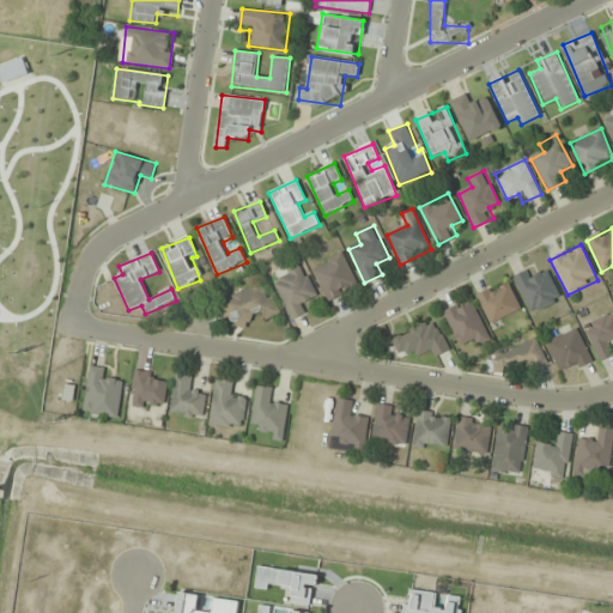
[(311,268),(328,302),(359,286),(343,253),(311,268)]
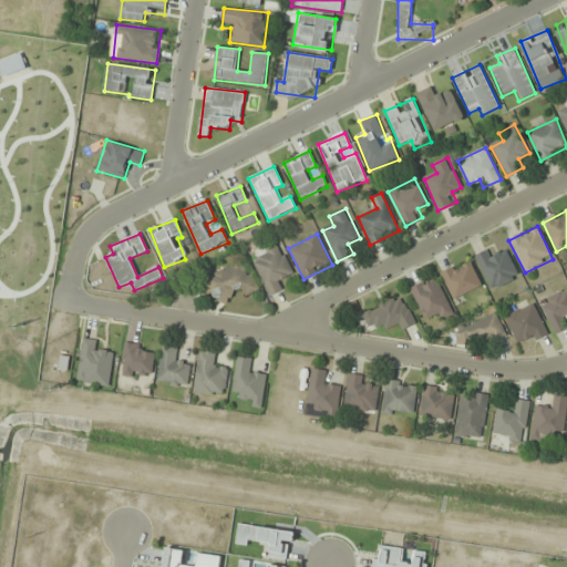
[(257,250),(261,260),(254,264),(269,296),(287,287),(282,277),(292,272),(277,241),(257,250)]
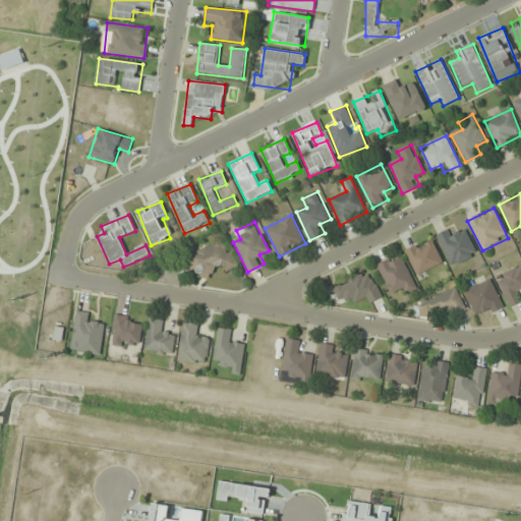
[(466,231),(455,236),(451,229),(436,236),(451,267),(477,254),(466,231)]
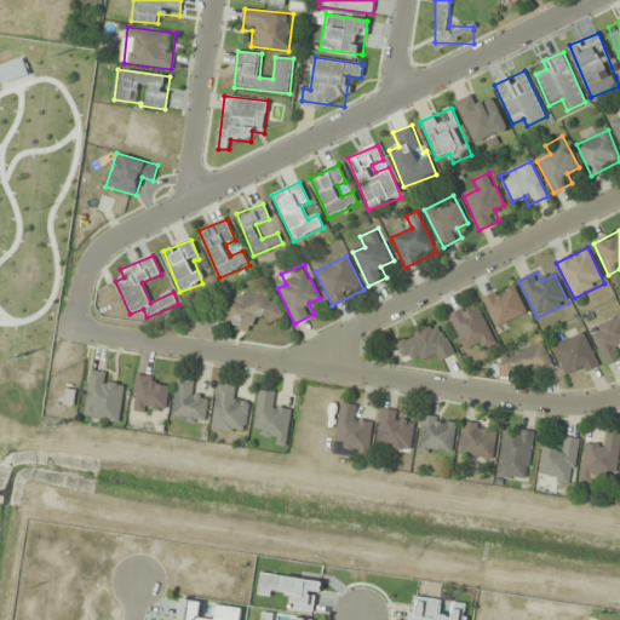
[(282,317),(268,285),(217,308),(225,325),(235,320),(240,331),(264,319),(267,325),(282,317)]
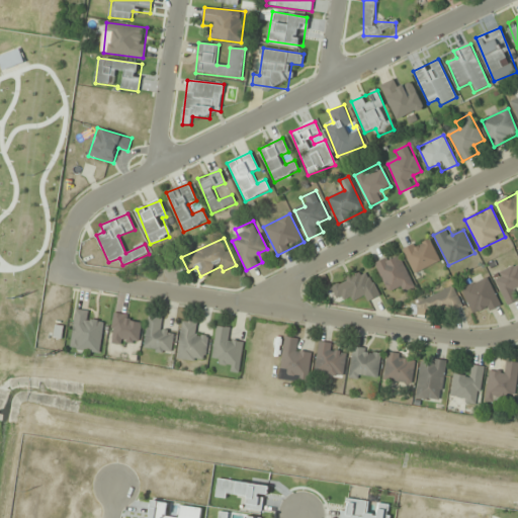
[(414,273),(440,260),(428,238),(403,250),(414,273)]
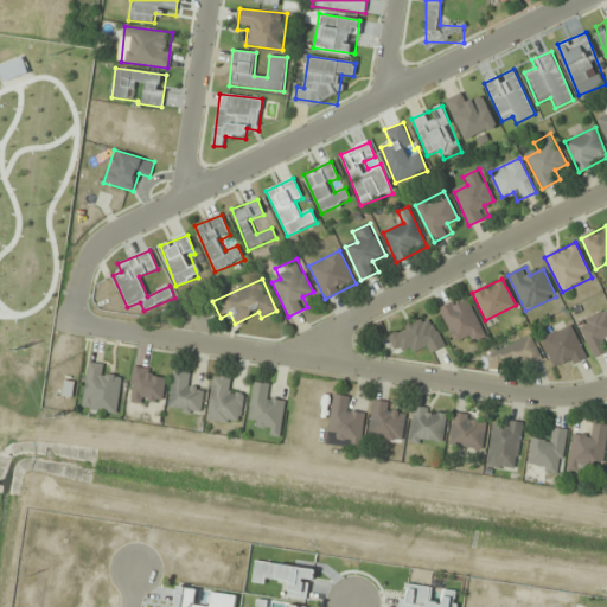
[(454,342),(467,334),(472,343),(486,337),(467,296),(439,310),(454,342)]
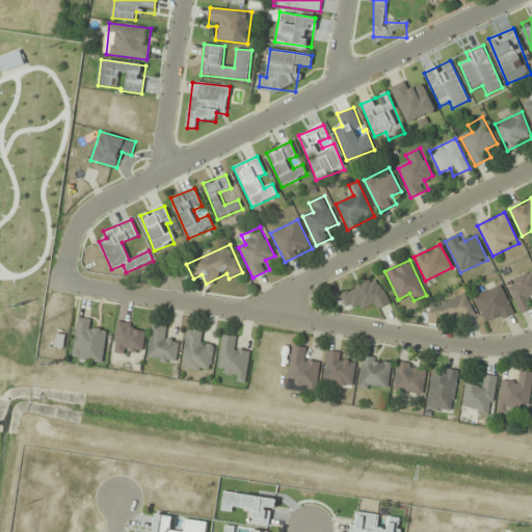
[(531,270),(506,285),(521,313),(531,307),(531,270)]
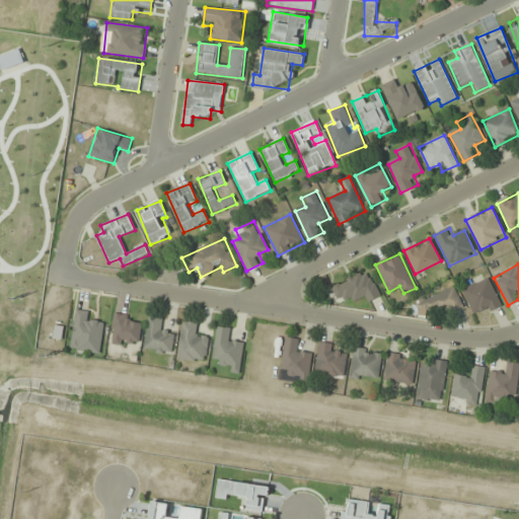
[(339,306),(377,294),(370,272),(331,284),(339,306)]
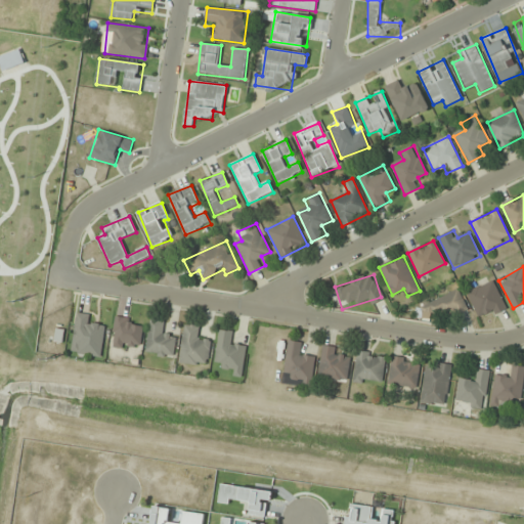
[(506,308),(493,281),(467,293),(479,320),(506,308)]
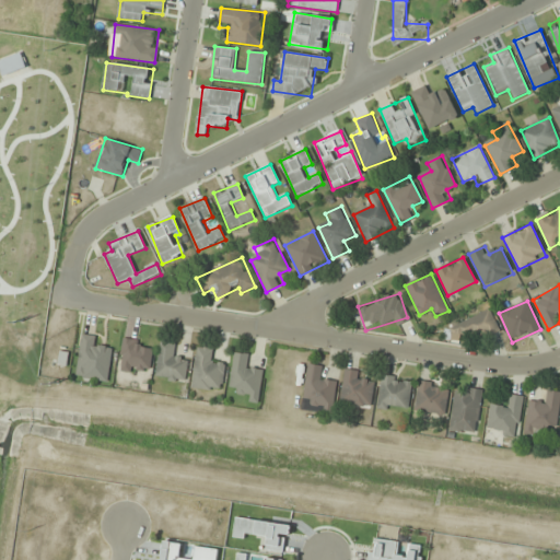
[(453,317),(453,335),(496,335),(496,317),(453,317)]
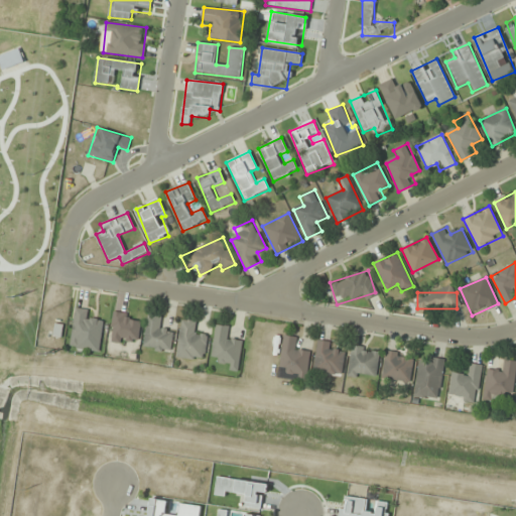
[(103,321),(86,318),(87,310),(75,308),(71,345),(100,349),(103,321)]
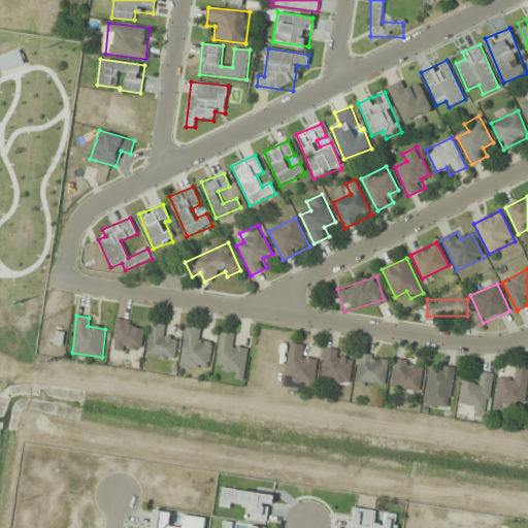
[(140,353),(144,324),(117,320),(113,349),(140,353)]
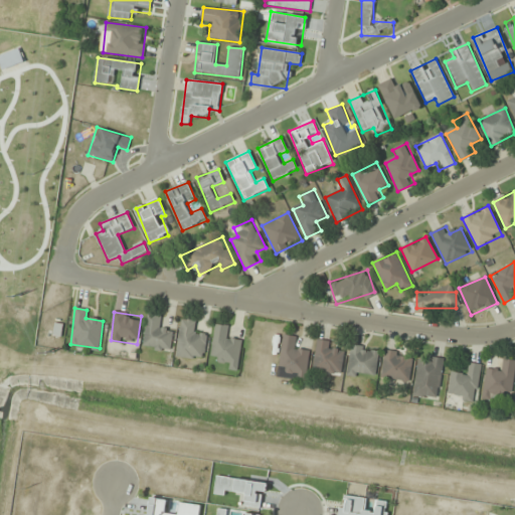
[(174,330),(164,328),(166,317),(148,314),(143,346),(170,351),(174,330)]
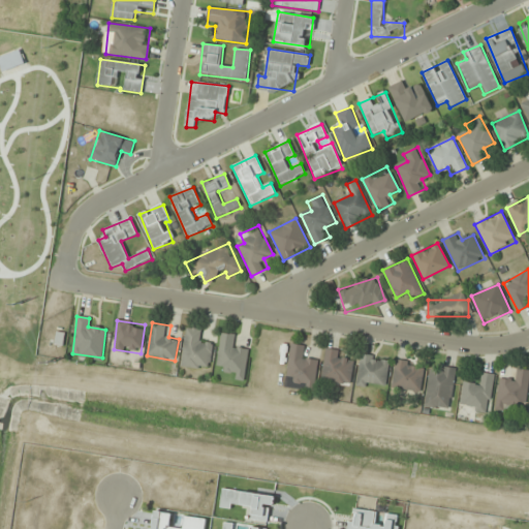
[(210,370),(212,342),(203,341),(204,331),(185,329),(182,367),(210,370)]
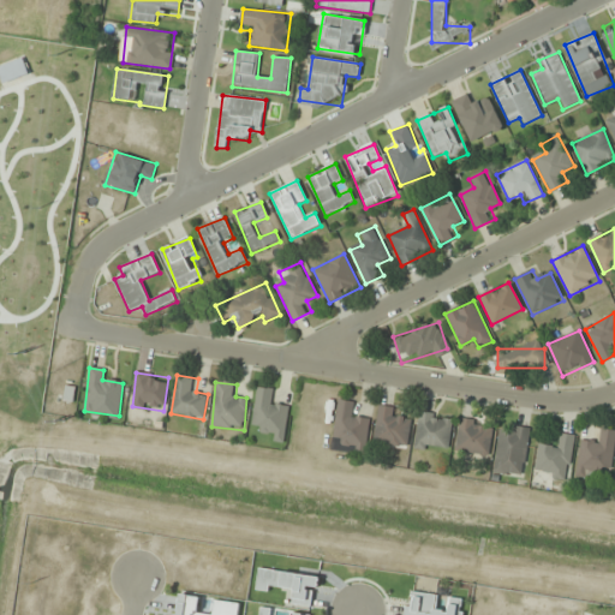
[(252,425),(263,427),(262,433),(273,434),(272,441),(285,442),(290,405),(273,402),(274,390),(257,388),(252,425)]
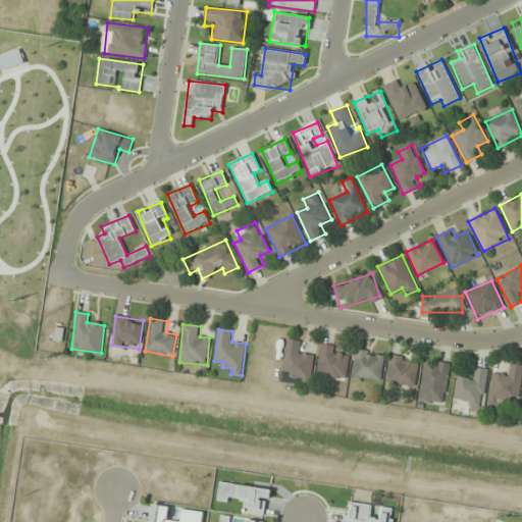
[(310,383),(314,354),(303,353),(304,343),(286,340),(281,379),(310,383)]
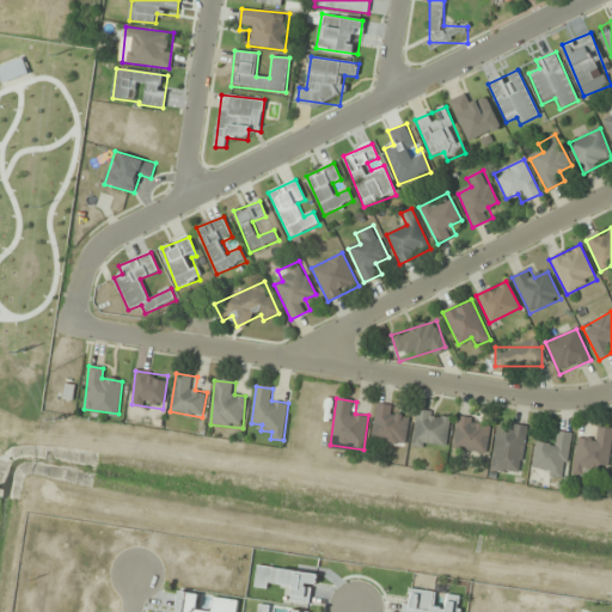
[(377,404),(372,441),(407,445),(409,418),(397,417),(398,407),(377,404)]
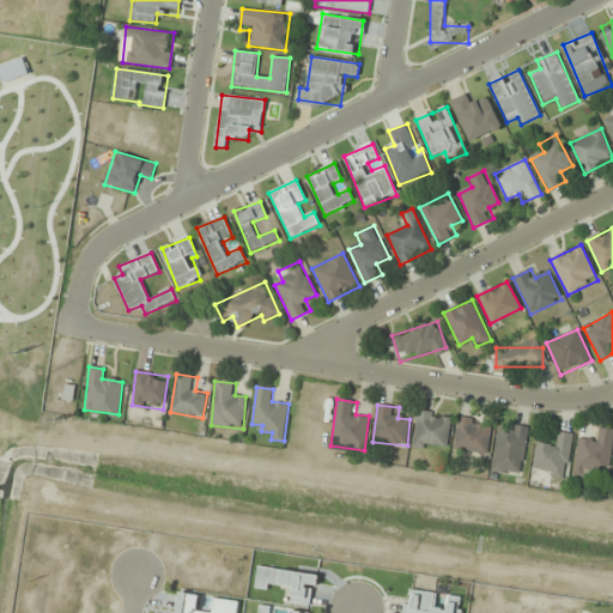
[(447,450),(451,416),(418,412),(413,447),(447,450)]
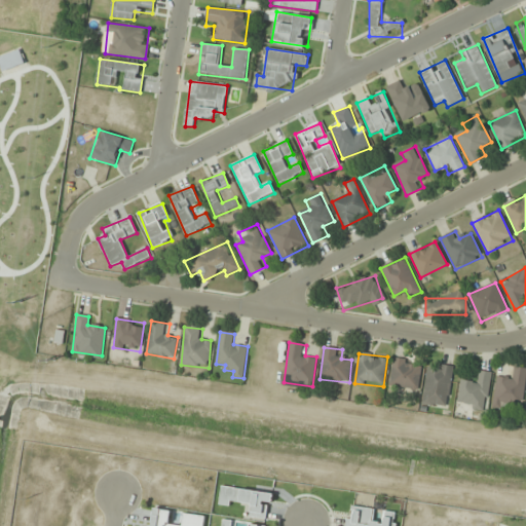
[(418,389),(422,363),(393,359),(389,385),(418,389)]
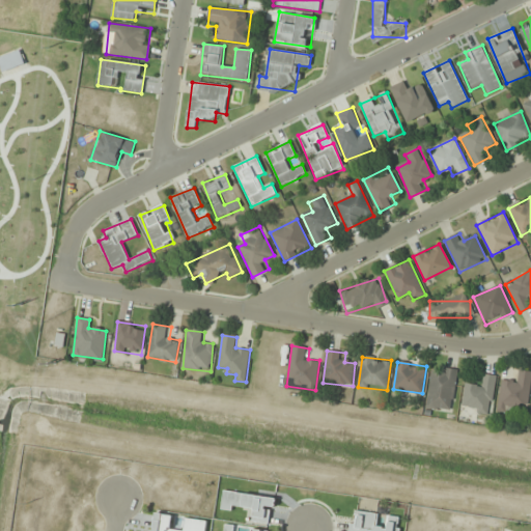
[(426,408),(451,411),(457,370),(432,366),(426,408)]
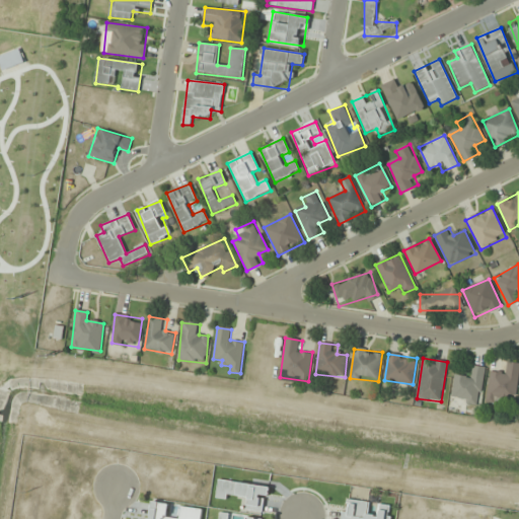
[(491,371),(487,402),(505,404),(506,395),(516,397),(518,372),(518,363),(508,362),(506,373),(491,371)]
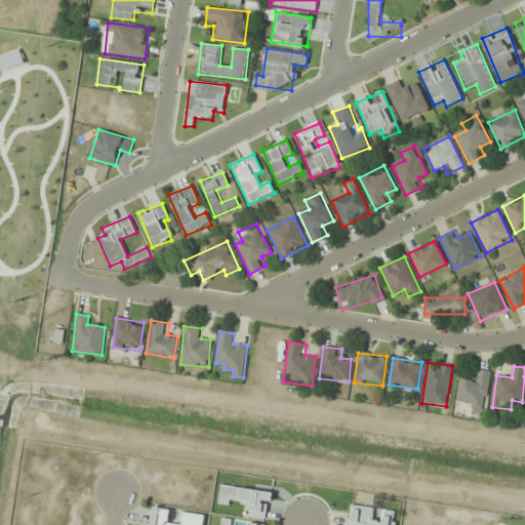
[(478,381),(460,378),(456,405),(485,409),(490,372),(479,370),(478,381)]
